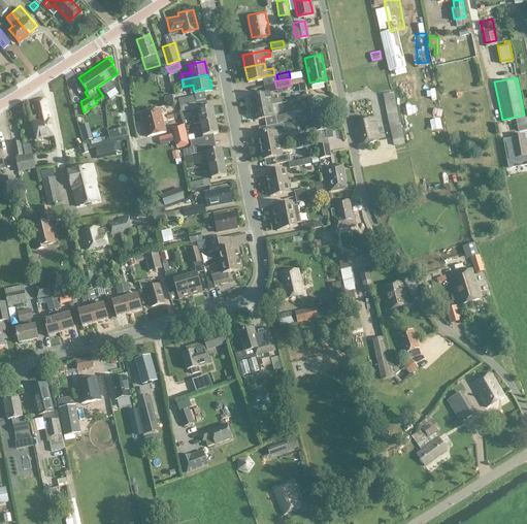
[(382,91),(384,99),(394,97),(392,89),(382,91)]
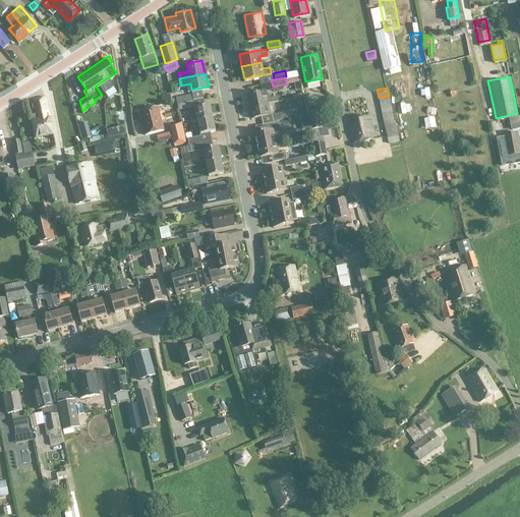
[(266,94),(265,90),(246,94),(249,104),(267,101),(278,99),(277,94),(271,95),(270,93),(266,94)]
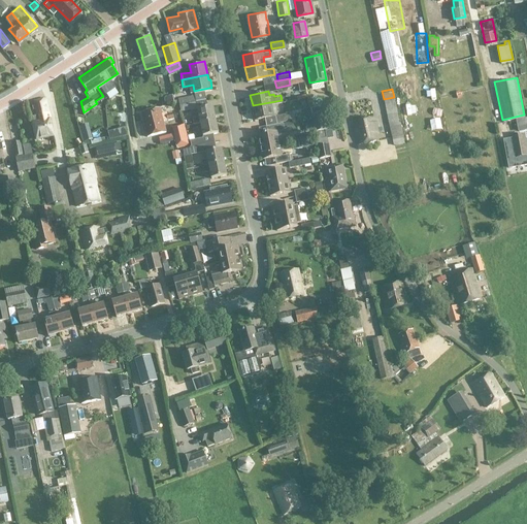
[(177,96),(179,102),(182,102),(195,99),(194,93),(177,96)]
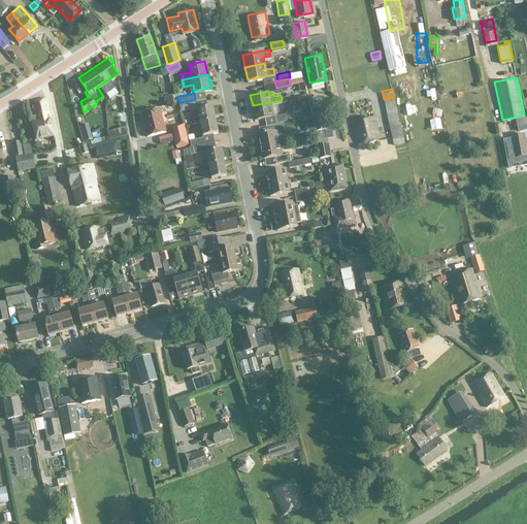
[(44,96),(34,98),(33,98),(34,102),(32,103),(33,107),(35,106),(37,112),(47,109),(44,96)]
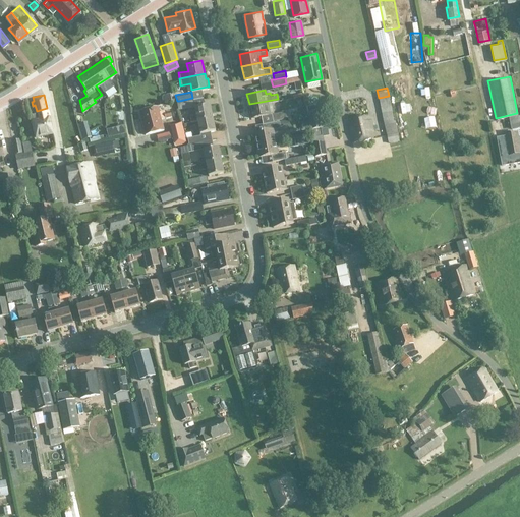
[(177,101),(178,107),(194,104),(192,98),(179,101),(177,101)]
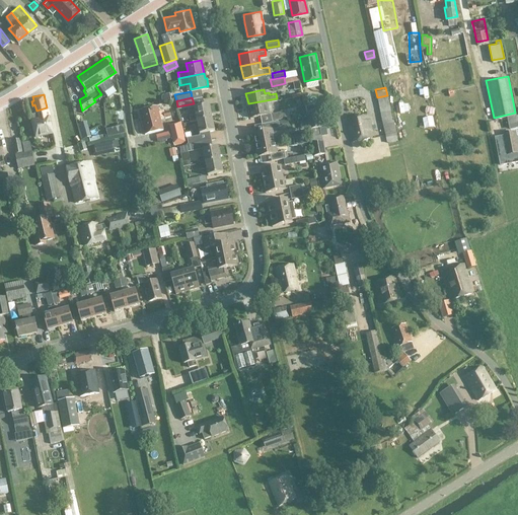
[(268,112),(266,100),(248,103),(250,116),(268,112)]
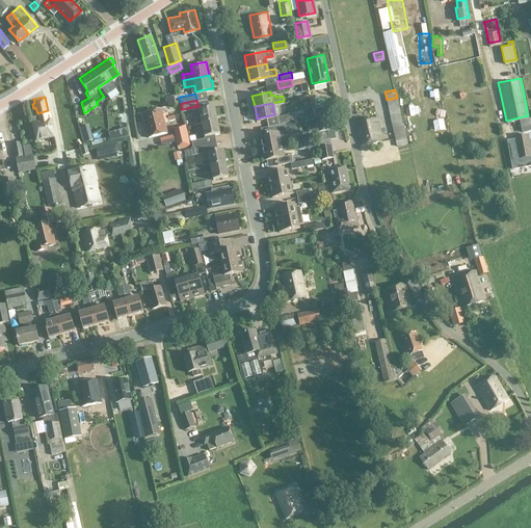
[(198,107),(201,114),(196,115),(197,122),(202,121),(217,117),(214,104),(198,107)]
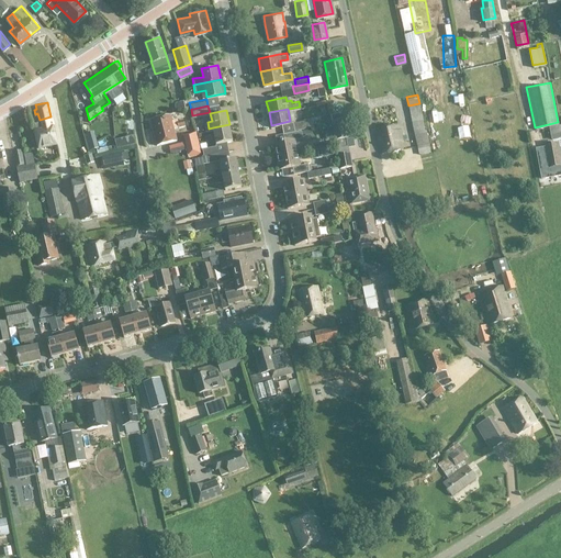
[(177,116),(171,118),(170,112),(150,116),(156,143),(177,137),(174,125),(178,124),(184,123),(183,116),(177,118),(177,116)]
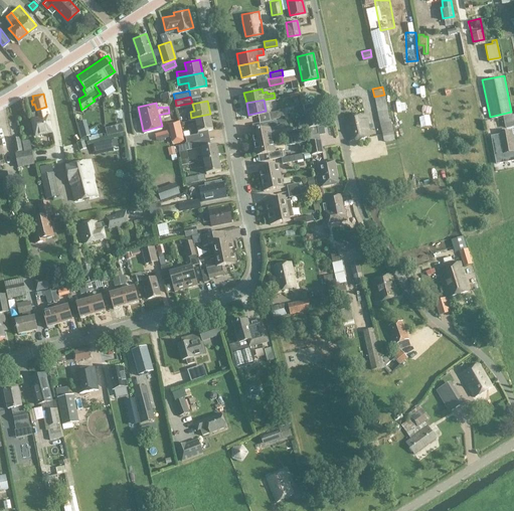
[(46,107),(36,110),(32,111),(33,117),(31,118),(35,134),(51,130),(49,123),(50,123),(46,107)]
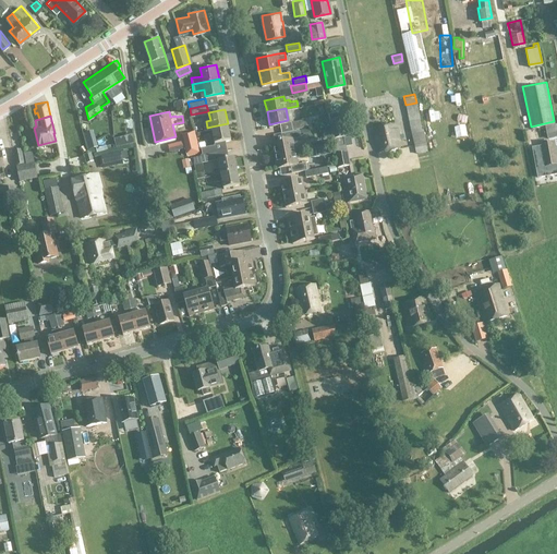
[(291,120),(292,128),(311,123),(310,116),(291,120)]
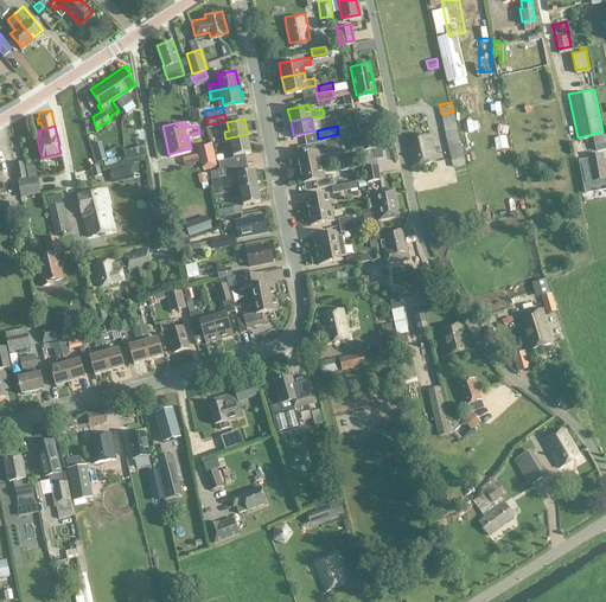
[(375,146),(371,126),(357,129),(361,148),(375,146)]
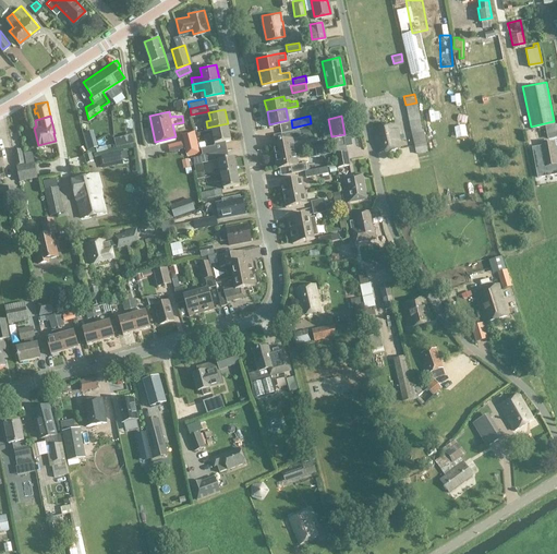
[(119,135),(131,127),(126,120),(114,130),(119,135)]
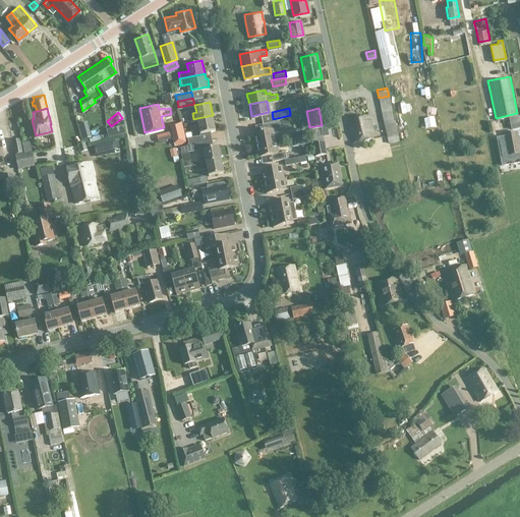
[(368,112),(348,116),(353,139),(372,135),(373,135),(371,127),(377,126),(377,122),(371,123),(370,118),(369,118),(368,112)]
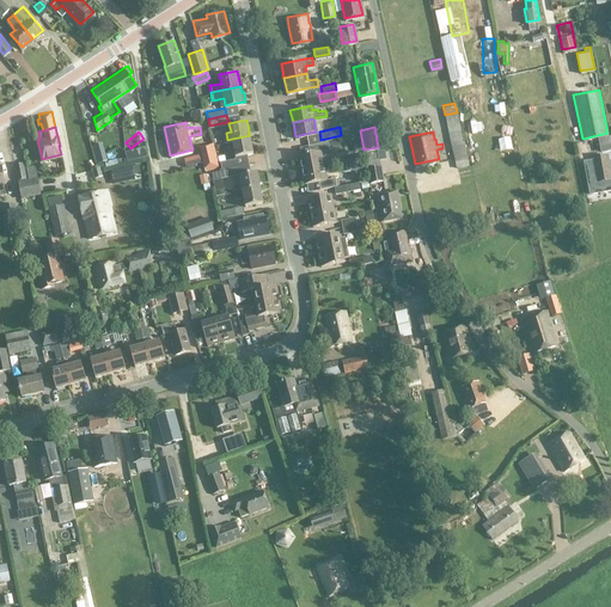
[(252,151),(250,135),(232,139),(236,154),(252,151)]
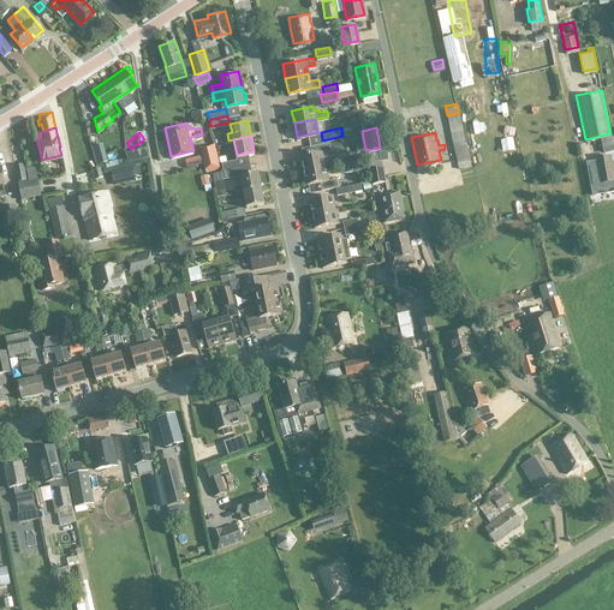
[(464,136),(452,138),(458,166),(471,163),(466,139),(465,139),(464,136)]
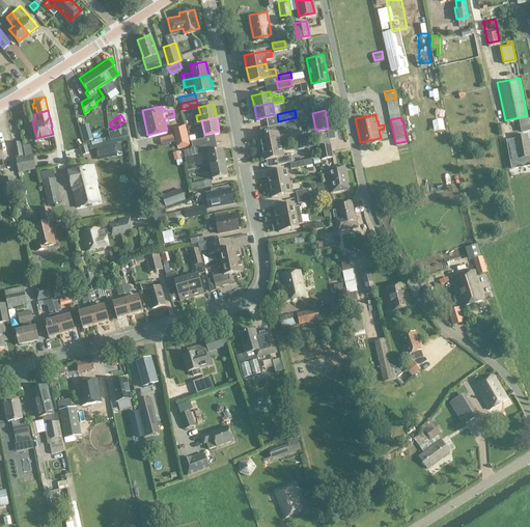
[(172,125),(177,145),(190,142),(185,121),(172,125)]
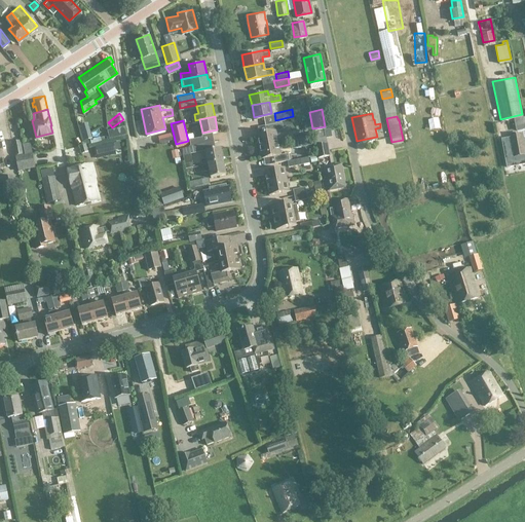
[(264,123),(265,131),(257,132),(259,144),(277,141),(276,134),(284,133),(282,120),(264,123)]
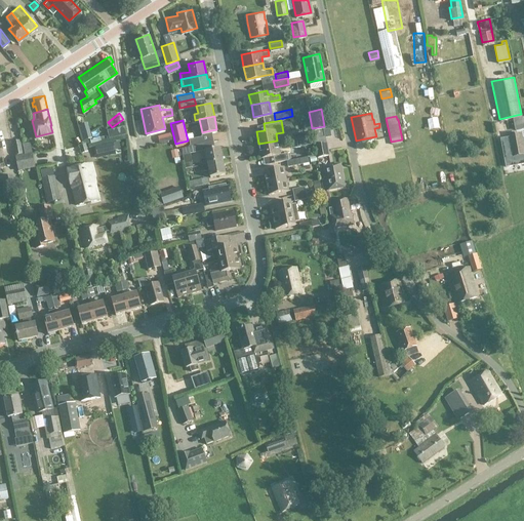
[(90,135),(88,129),(81,131),(83,137),(90,135)]
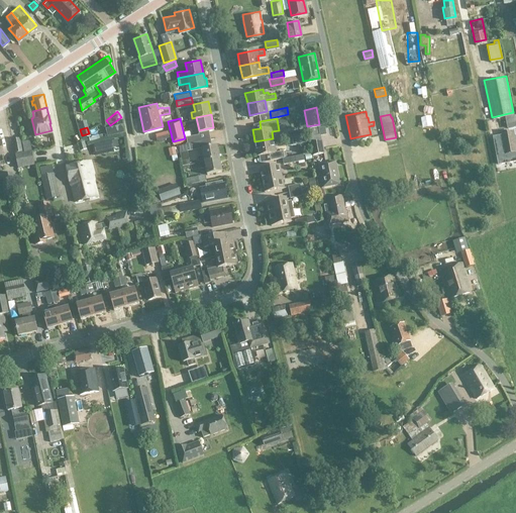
[(498,162),(515,158),(515,144),(513,128),(500,131),(500,133),(493,134),(498,162)]
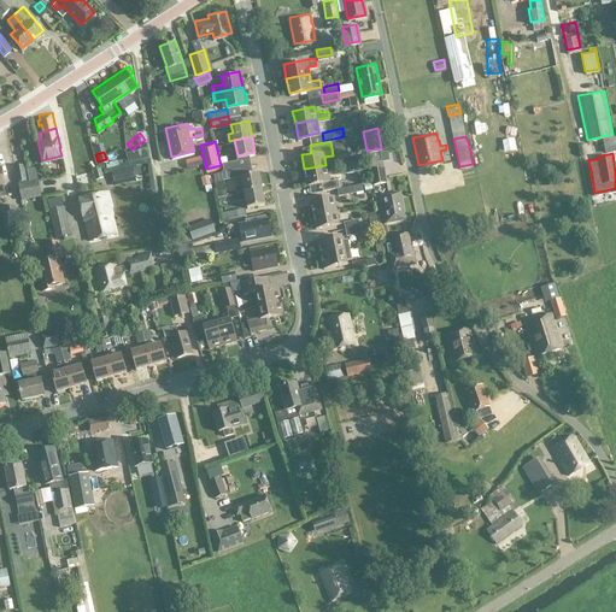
[(223,169),(239,165),(236,158),(221,160),(223,169)]
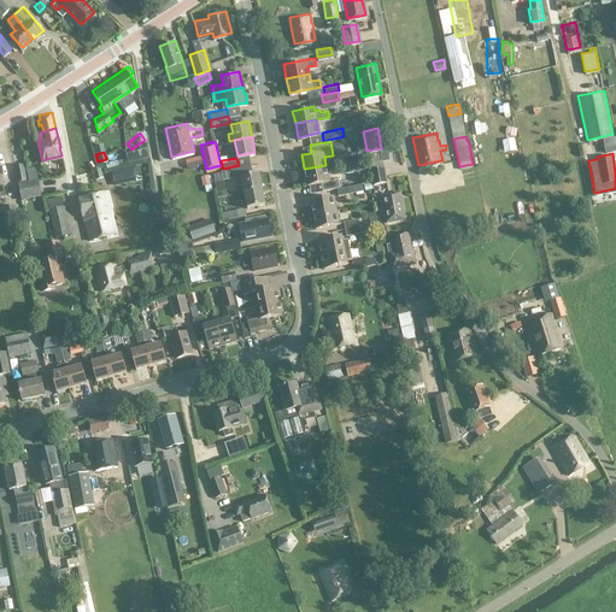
[(23,163),(15,164),(18,180),(27,178),(23,163)]
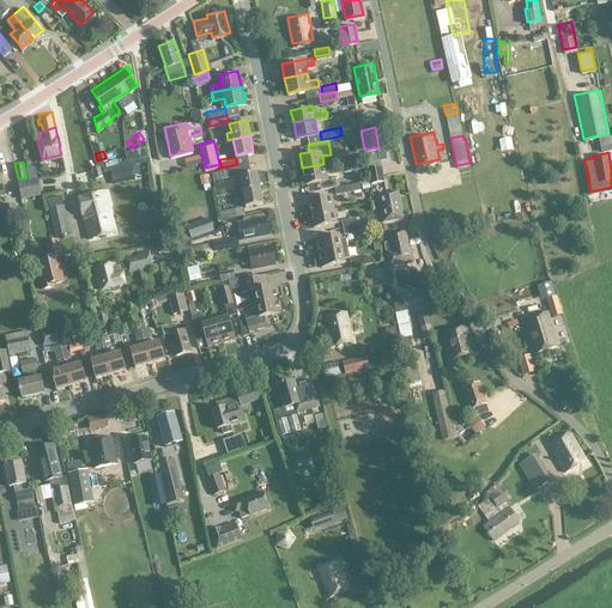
[(96,176),(103,174),(100,164),(94,166),(96,176)]
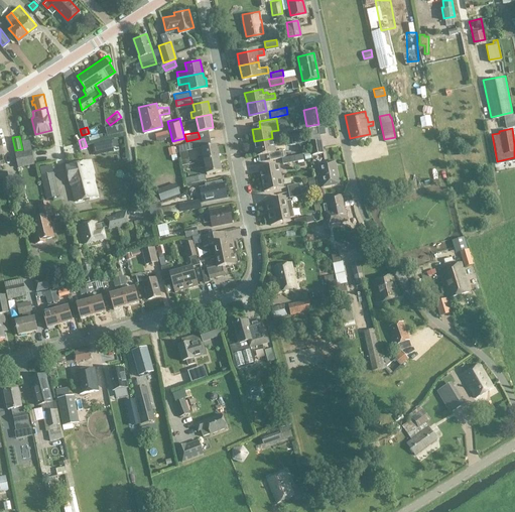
[(177,143),(178,149),(201,145),(200,138),(186,141),(184,141),(184,142),(177,143)]
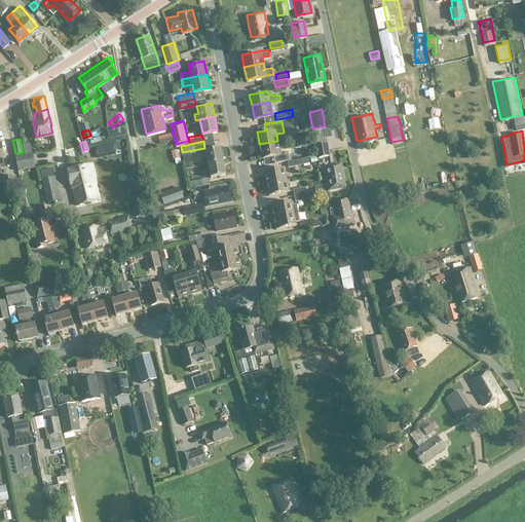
[(277,141),(259,144),(261,156),(273,154),(274,160),(287,158),(289,158),(288,151),(279,152),(277,141)]
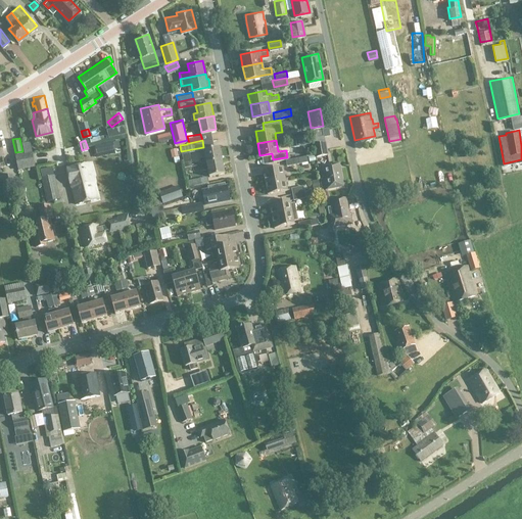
[(327,152),(325,140),(314,142),(316,154),(327,152)]
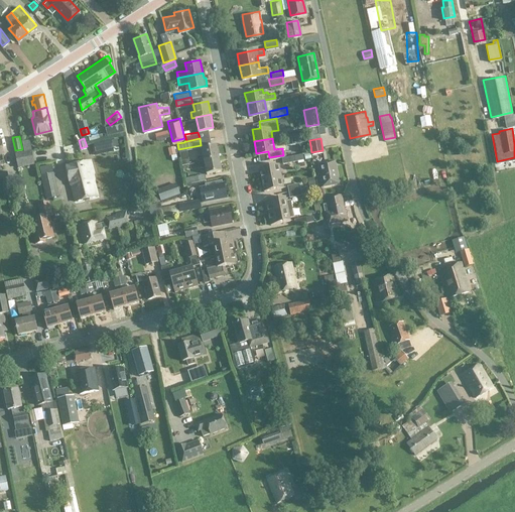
[(105,139),(93,141),(95,148),(106,145),(105,139)]
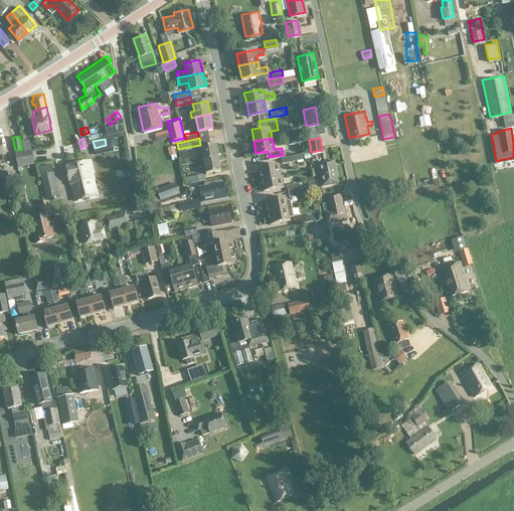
[(200,145),(201,153),(196,154),(197,160),(217,155),(215,142),(200,145)]
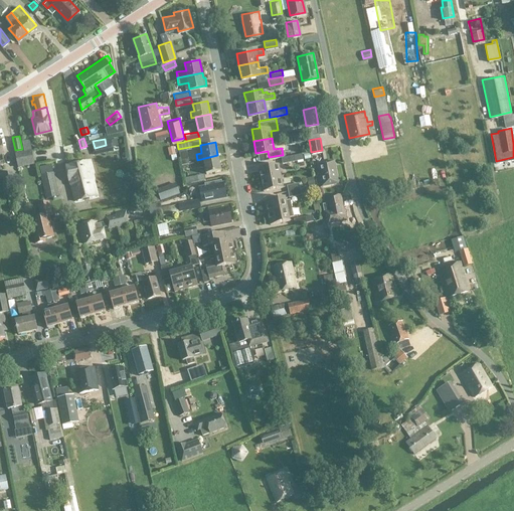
[(31,149),(15,152),(18,165),(33,162),(31,149)]
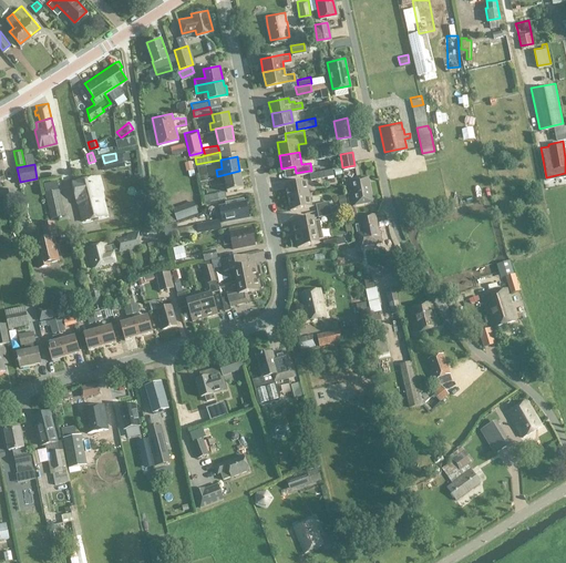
[(322,169),(311,171),(309,171),(310,177),(323,175),(322,169)]
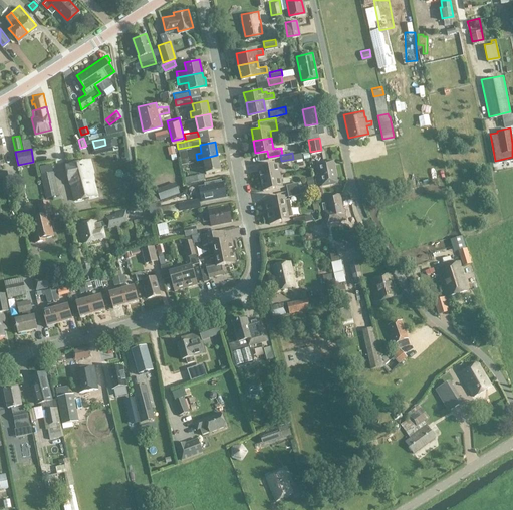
[(220,168),(217,155),(197,160),(198,165),(204,164),(205,171),(220,168)]
